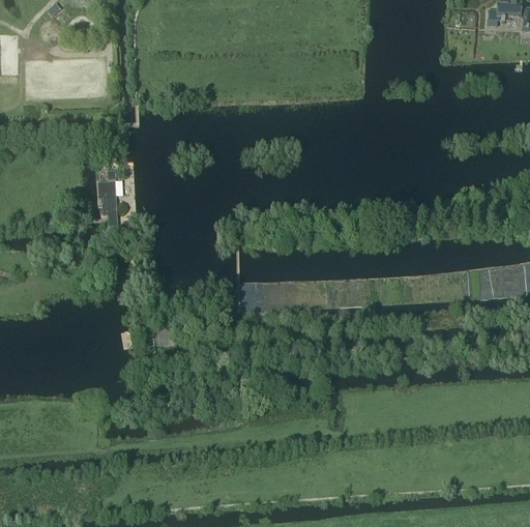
[(488,10),(487,25),(496,26),(497,20),(510,20),(510,18),(523,19),(522,30),(529,30),(529,7),(525,8),(521,7),(521,2),(516,2),(516,0),(509,0),(509,3),(503,3),(502,1),(499,1),(498,3),(496,3),(496,10),(488,10)]
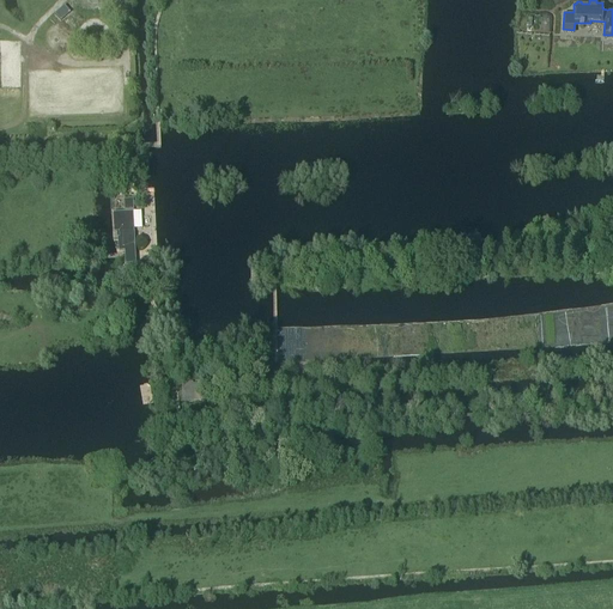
[(66,5),(62,5),(55,11),(60,17),(70,10),(66,5)]
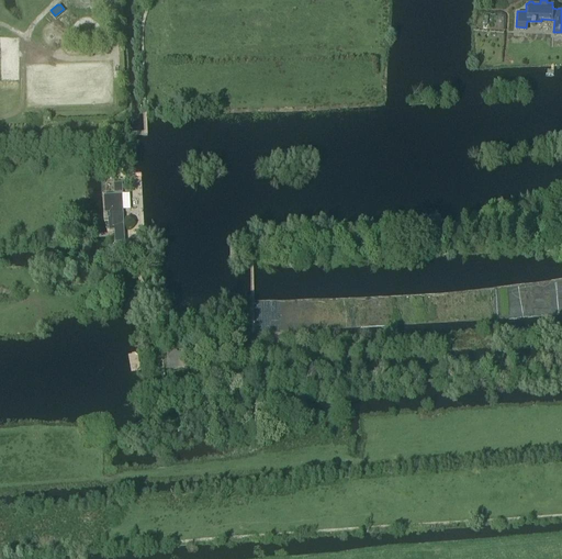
[(124,239),(122,180),(113,181),(114,192),(103,193),(104,211),(109,210),(109,215),(109,228),(114,227),(114,239),(124,239)]
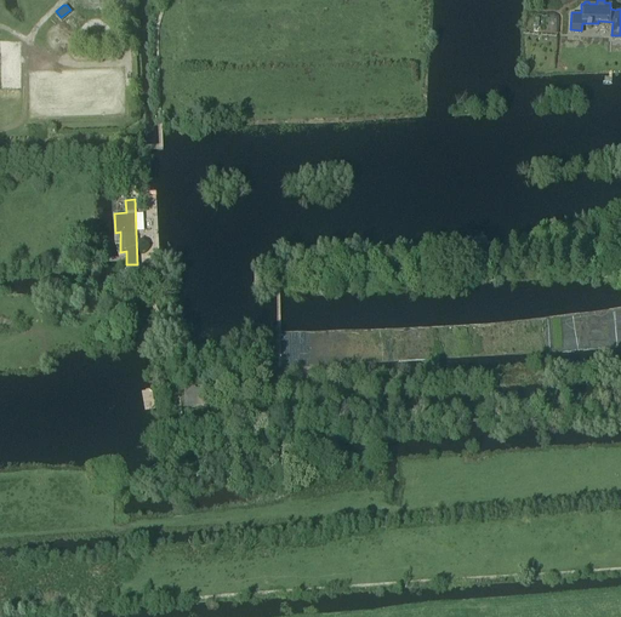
[(120,268),(120,280),(134,279),(132,268),(120,268)]
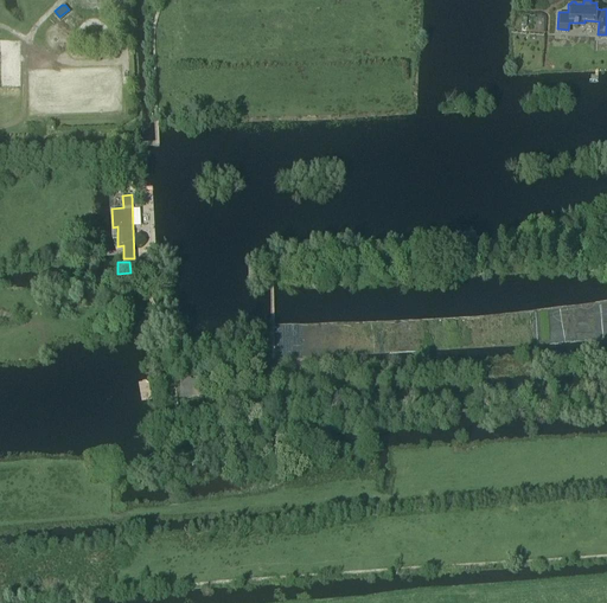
[(180,377),(183,396),(202,393),(199,377),(190,378),(190,376),(180,377)]
